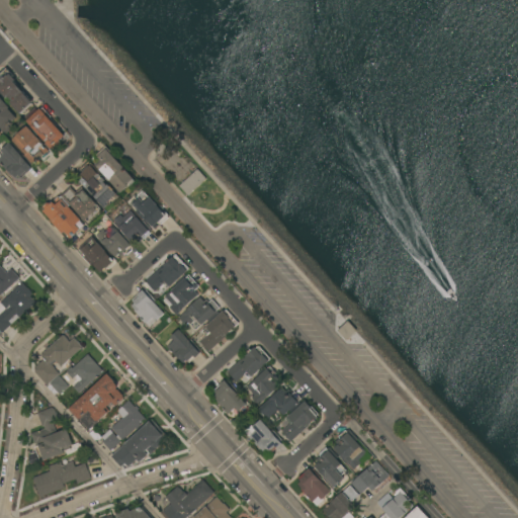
[(10,103),(11,102),(0,89),(0,75),(8,68),(14,76),(13,77),(16,80),(14,82),(25,94),(26,93),(35,103),(31,107),(32,108),(26,113),(25,112),(21,116),(10,103)]
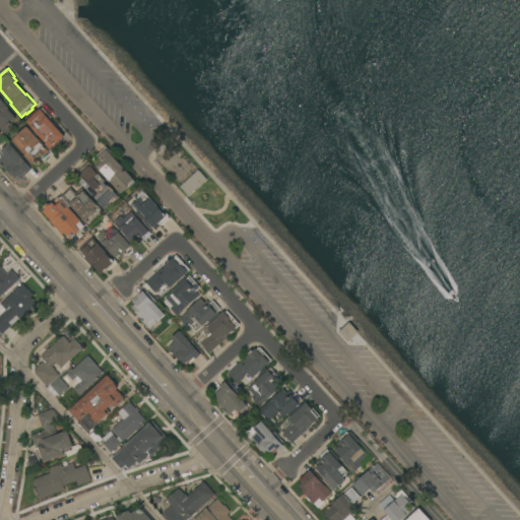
[(0,127),(0,96),(10,109),(9,110),(17,118),(11,123),(15,127),(5,136),(0,131),(2,130),(0,127)]
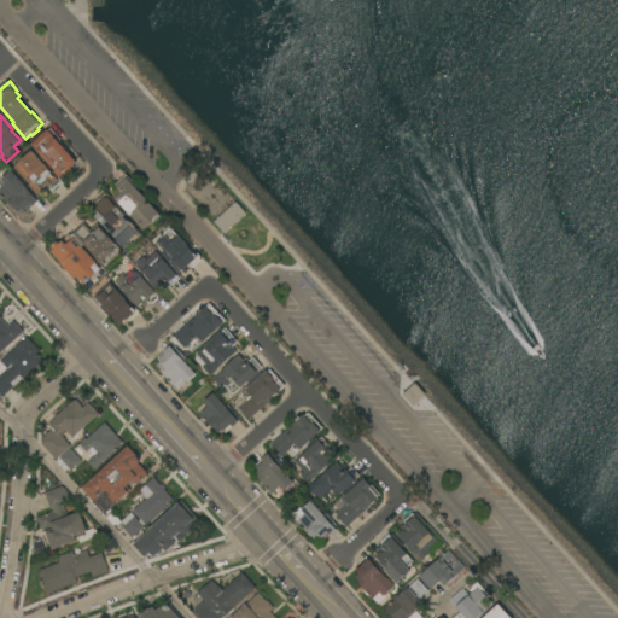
[(33,146),(51,128),(60,139),(59,140),(68,149),(66,150),(79,162),(71,169),(76,174),(68,182),(33,146)]
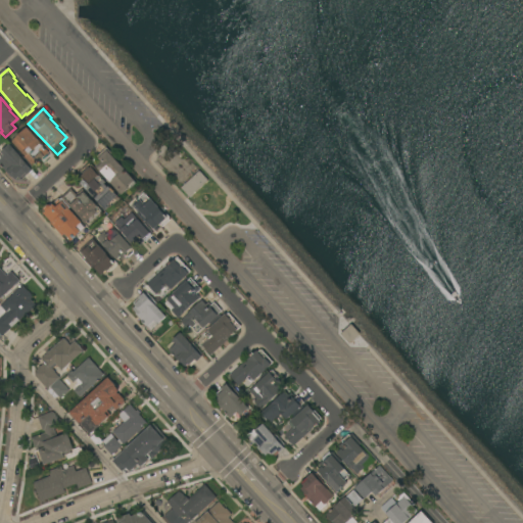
[(27,157),(28,156),(25,153),(24,154),(12,142),(22,133),(21,132),(25,129),(26,130),(28,128),(45,147),(47,145),(55,155),(46,163),(43,160),(40,163),(39,162),(35,167),(27,157)]
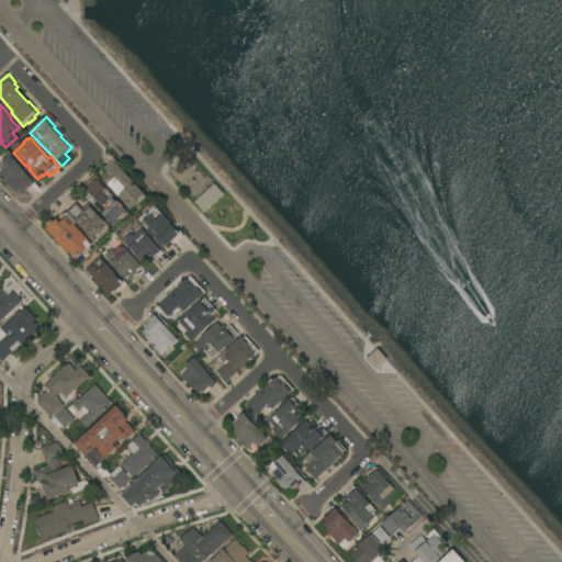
[(24,169),(25,168),(36,180),(34,181),(36,183),(31,188),(24,193),(22,191),(19,194),(14,189),(12,190),(0,176),(0,165),(11,155),(24,169)]
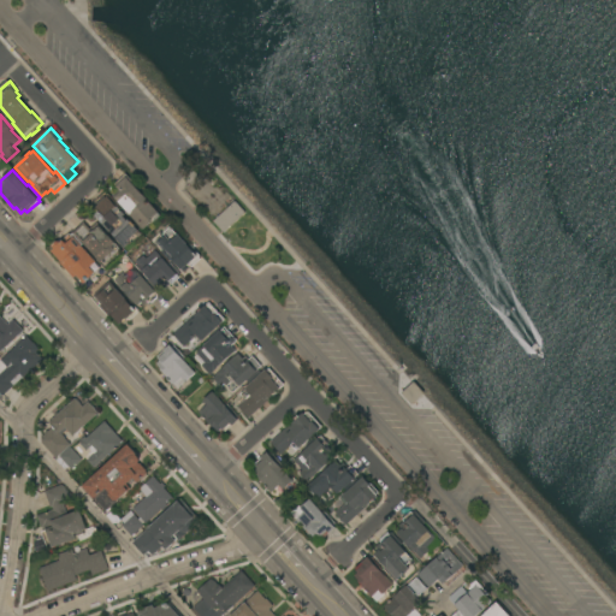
[(137,185),(136,188),(159,212),(159,211),(164,215),(161,217),(164,219),(154,229),(150,225),(144,230),(114,199),(116,197),(113,194),(119,189),(117,187),(118,185),(116,184),(126,175),(137,185)]
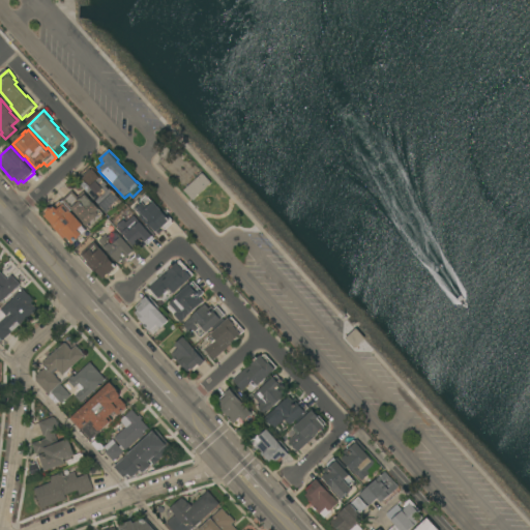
[(92,165),(106,179),(105,180),(109,185),(108,186),(111,189),(112,189),(120,199),(122,201),(113,211),(112,210),(109,212),(90,193),(85,187),(84,185),(85,184),(85,183),(86,183),(83,178),(86,177),(84,173),(92,165)]
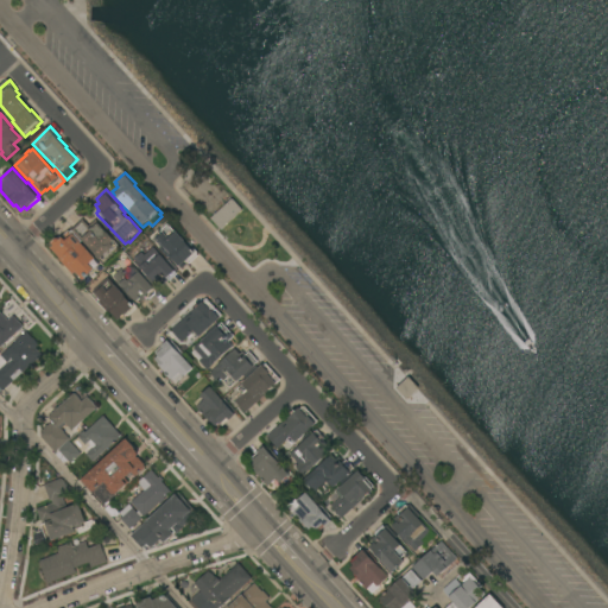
[(233,198),(242,210),(221,229),(211,219),(233,198)]
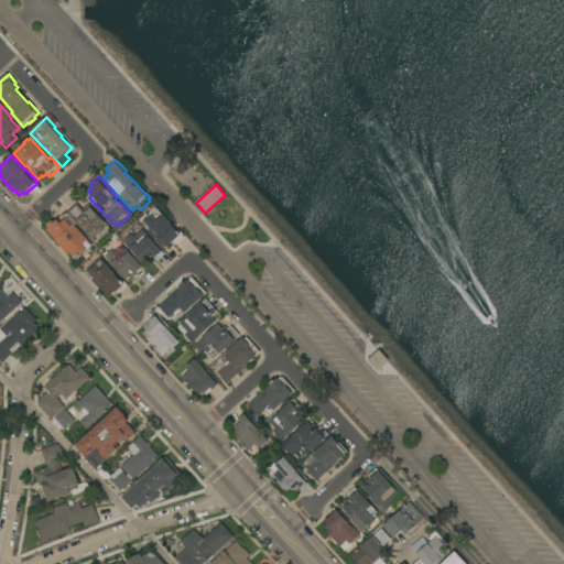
[(89,239),(88,240),(93,246),(87,251),(76,260),(69,252),(67,255),(56,242),(57,241),(47,230),(50,228),(50,225),(53,221),(56,223),(64,215),(65,216),(77,203),(84,209),(89,204),(107,221),(106,223),(110,227),(97,241),(79,223),(77,225),(76,224),(75,225),(76,225),(89,239)]
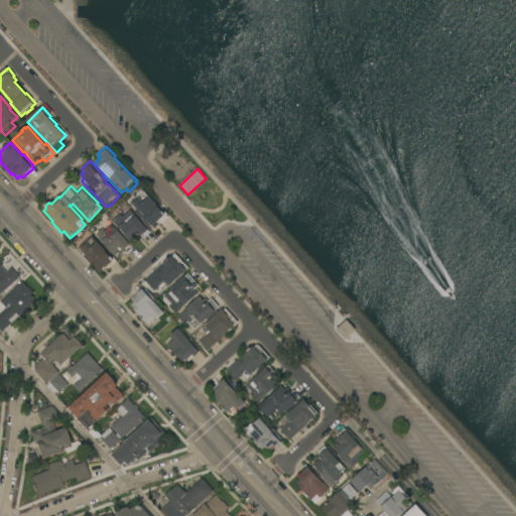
[(136,211),(137,209),(130,202),(131,202),(130,201),(132,198),(134,200),(143,190),(168,216),(160,224),(158,221),(153,226),(144,217),(143,219),(136,211)]
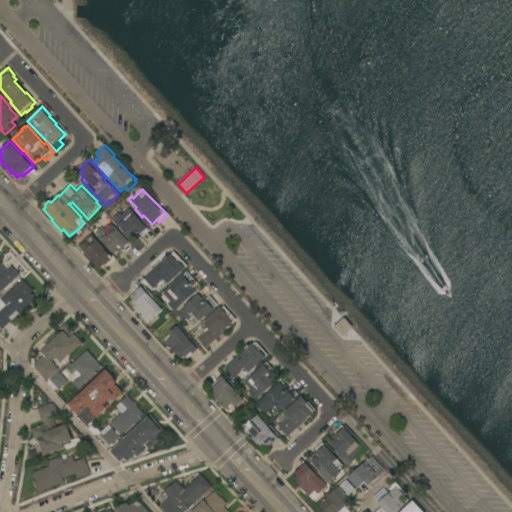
[(151,228),(149,230),(150,231),(144,236),(143,235),(139,239),(136,236),(133,239),(113,218),(119,212),(122,216),(129,209),(140,220),(142,218),(151,228)]
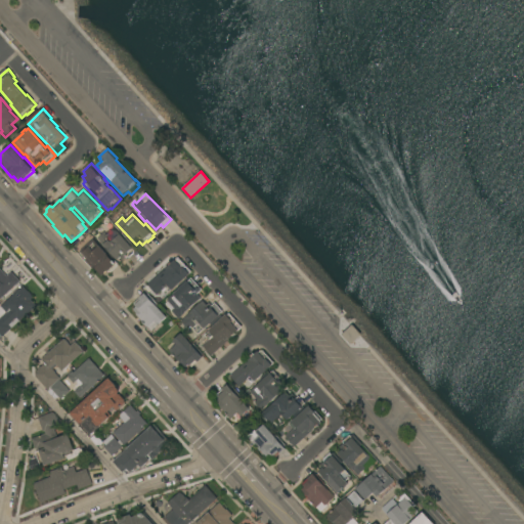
[(136,248),(134,250),(136,251),(129,257),(128,256),(124,260),(121,258),(118,261),(97,237),(104,231),(106,234),(115,227),(126,239),(128,238),(136,248)]
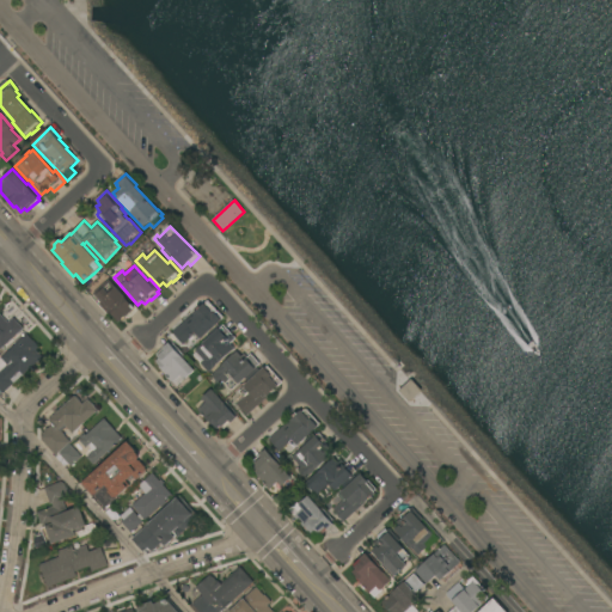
[(127,299),(128,298),(139,308),(138,310),(139,310),(129,318),(129,317),(127,319),(126,317),(120,322),(110,311),(108,312),(99,304),(102,303),(99,300),(99,301),(98,300),(99,299),(95,294),(109,280),(127,299)]
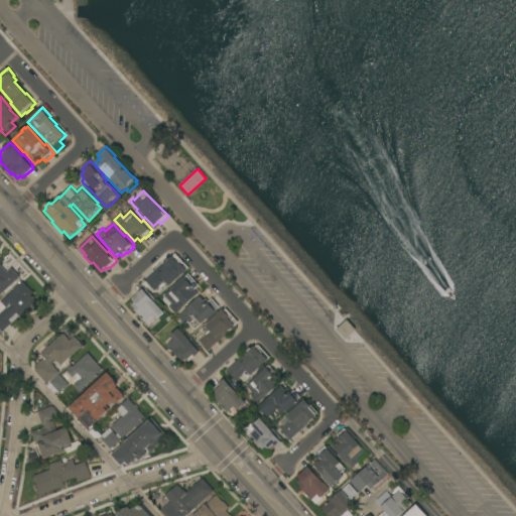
[(174,254),(182,263),(181,264),(186,270),(177,279),(176,281),(175,280),(164,290),(163,289),(165,287),(162,284),(155,290),(146,280),(174,254)]
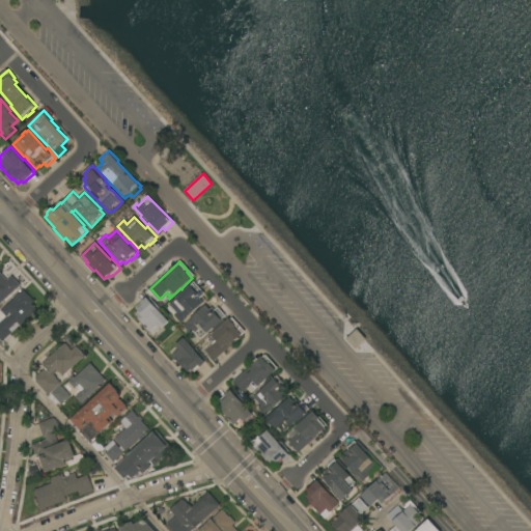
[(0,272),(7,280),(11,276),(21,285),(0,303),(0,272)]
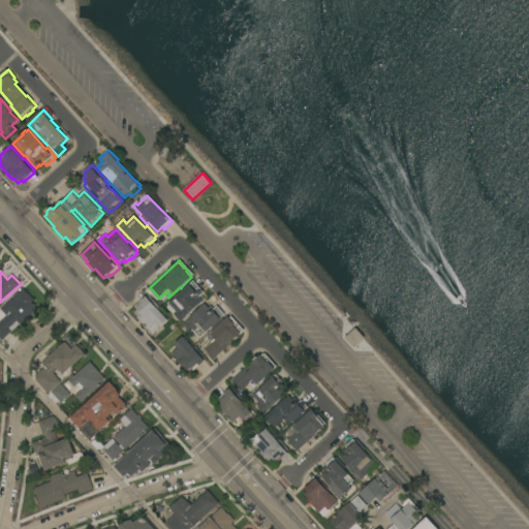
[(181,321),(174,314),(177,311),(168,303),(181,292),(179,290),(189,281),(191,283),(192,282),(199,289),(198,290),(203,296),(199,298),(204,302),(181,321)]
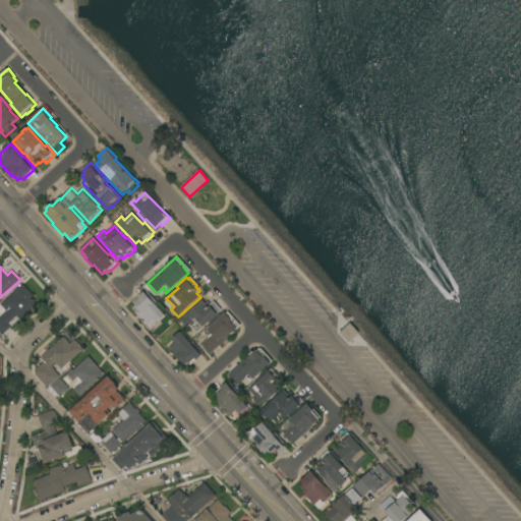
[(0,304),(23,284),(34,296),(32,298),(37,304),(3,335),(2,334),(0,336),(0,304)]
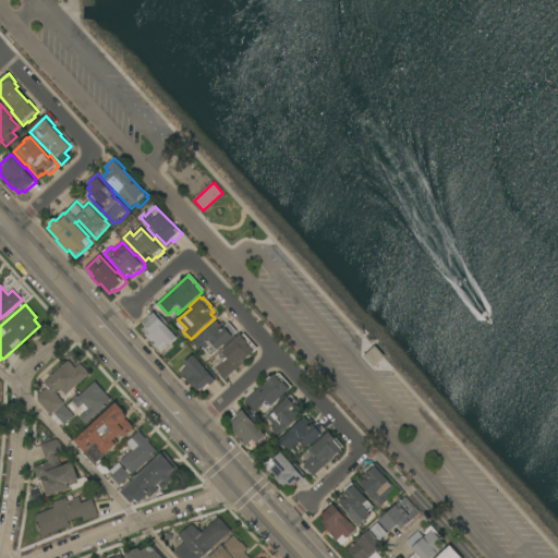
[(178,338),(169,347),(166,342),(158,349),(145,336),(146,334),(143,330),(146,327),(143,324),(155,313),(156,314),(158,313),(169,324),(167,326),(178,338)]
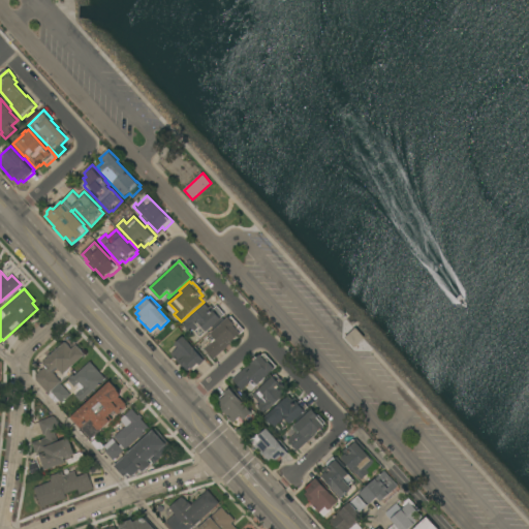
[(206,304),(209,308),(212,305),(216,310),(217,309),(224,316),(195,342),(183,329),(186,327),(184,323),(206,304)]
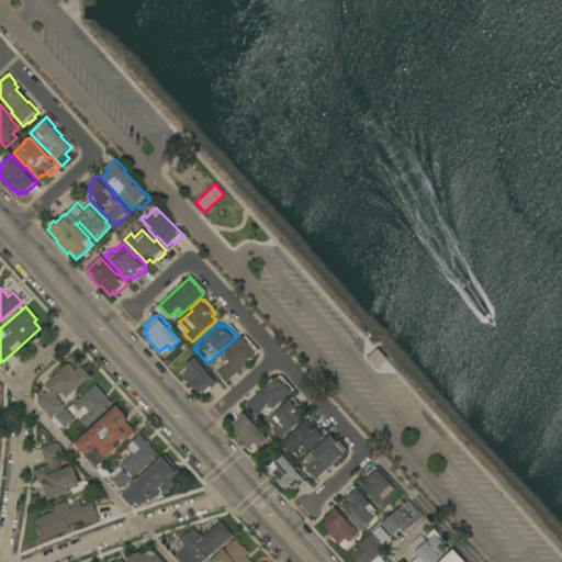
[(227,382),(217,371),(224,364),(220,359),(225,355),(224,355),(243,337),(244,338),(246,336),(260,351),(227,382)]
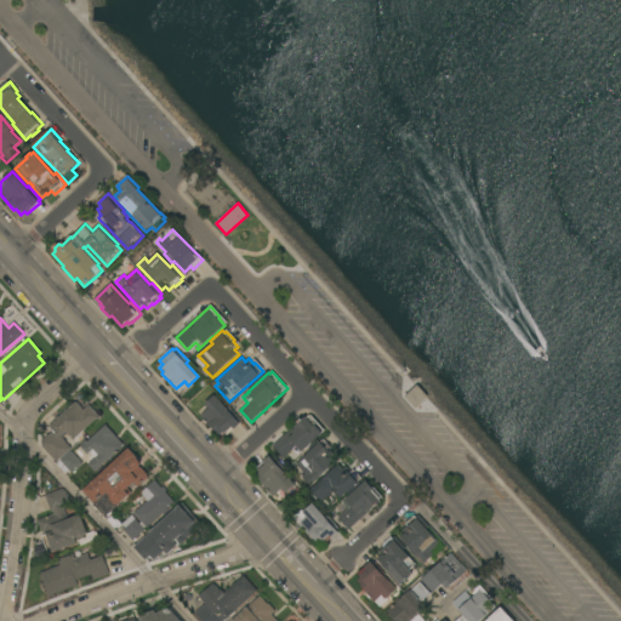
[(416,409),(405,397),(417,386),(428,397),(416,409)]
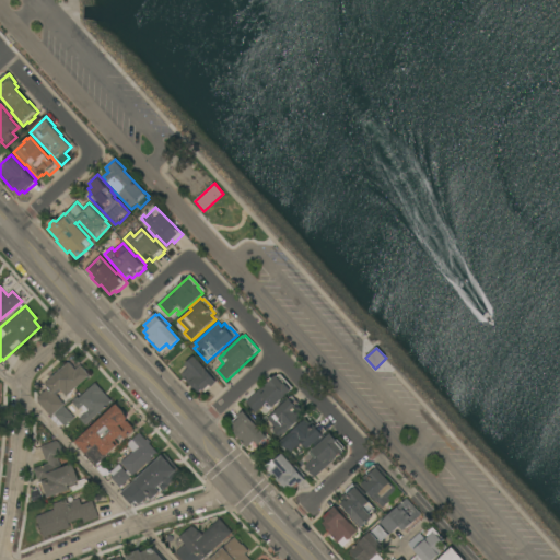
[(206,369),(208,368),(218,378),(216,380),(218,382),(206,393),(202,389),(199,393),(196,388),(195,389),(187,382),(186,382),(184,378),(182,375),(189,369),(185,364),(195,357),(206,369)]
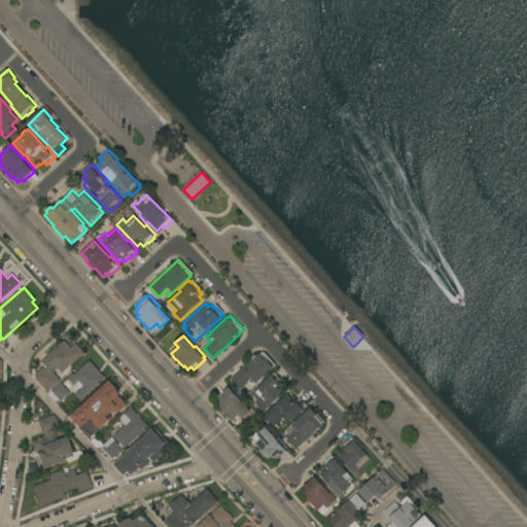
[(71,365),(74,369),(71,372),(68,369),(63,374),(58,367),(54,372),(56,374),(56,375),(61,380),(48,392),(36,379),(36,374),(45,365),(42,361),(47,356),(47,355),(49,353),(50,354),(65,341),(66,342),(66,341),(70,346),(71,348),(76,344),(85,354),(82,356),(81,355),(71,365)]
